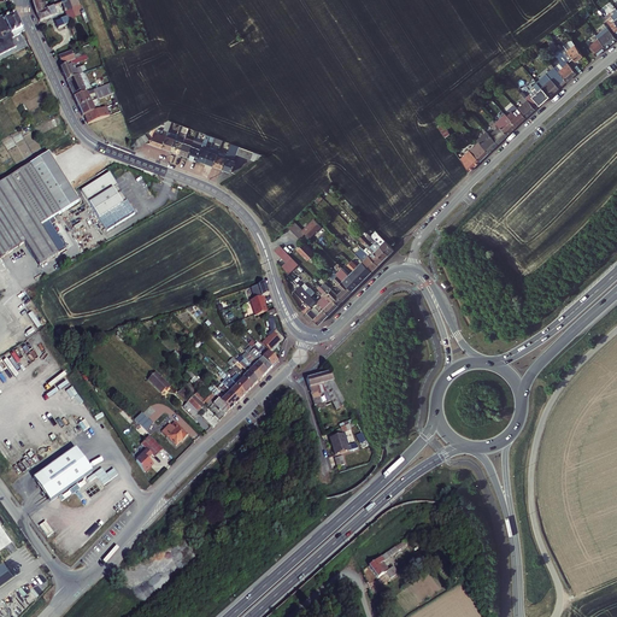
[(28,0),(29,1),(35,15),(45,10),(42,3),(39,5),(35,0),(28,0)]
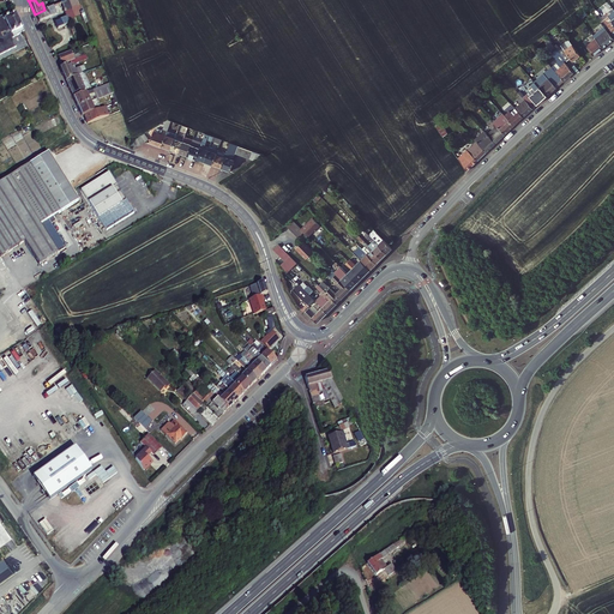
[(56,0),(62,13),(70,11),(66,1),(64,2),(61,0),(56,0)]
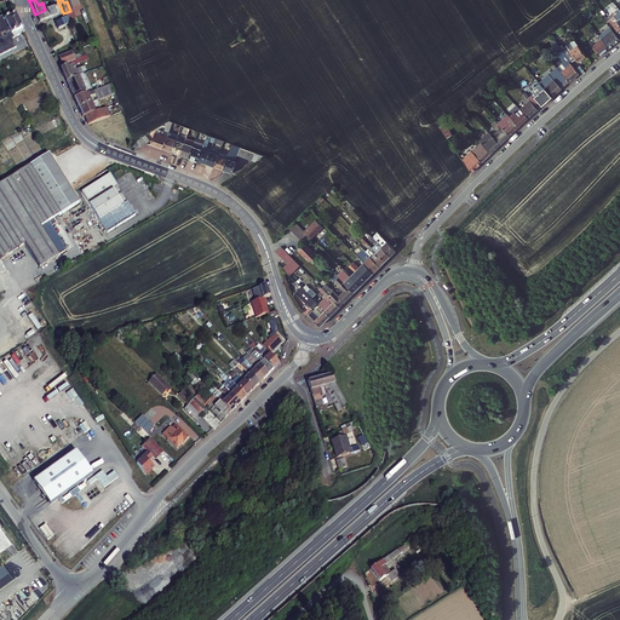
[(35,15),(39,22),(57,13),(53,6),(45,10),(35,15)]
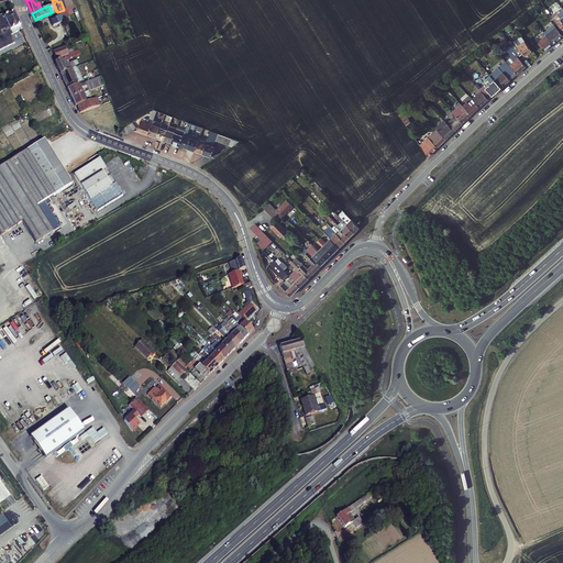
[(551,19),(561,33),(562,31),(562,12),(562,11),(551,19)]
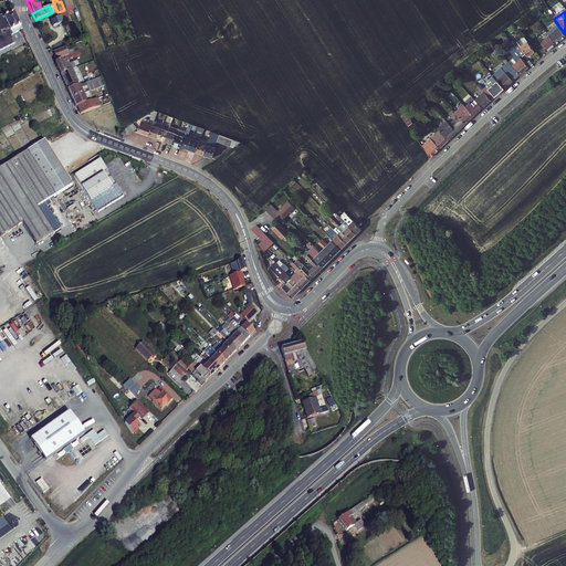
[(0,53),(17,44),(13,37),(24,31),(17,14),(6,20),(0,22),(0,30),(3,37),(0,38),(0,53)]
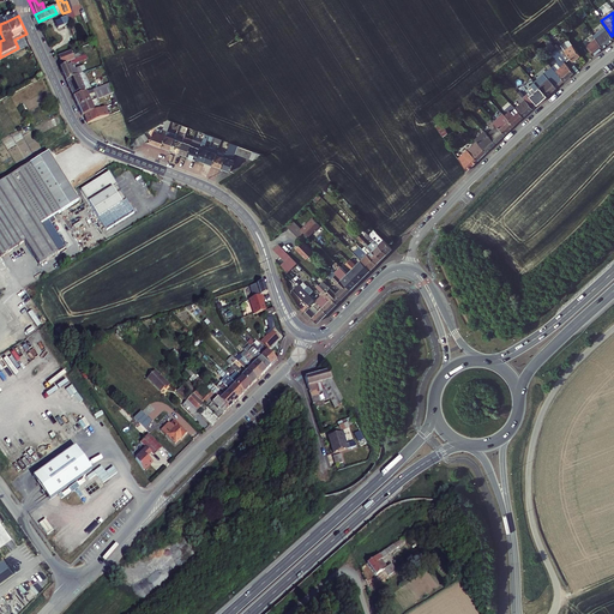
[(603,30),(593,40),(596,44),(600,50),(612,41),(603,30)]
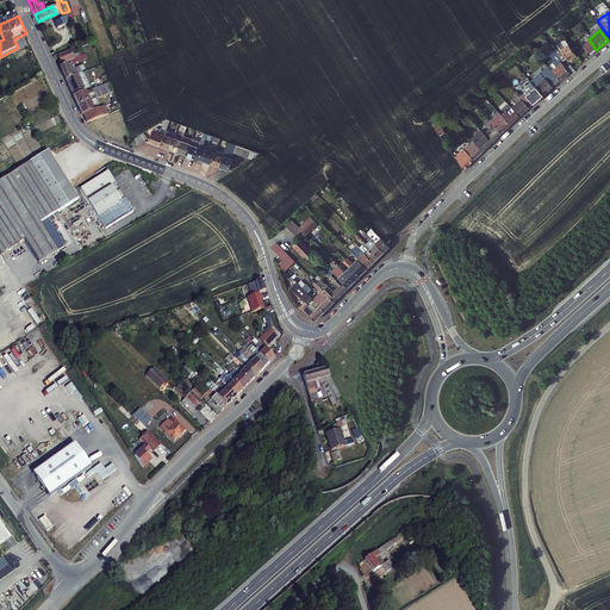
[(582,44),(578,47),(586,57),(596,50),(592,44),(591,45),(587,42),(583,45),(582,44)]
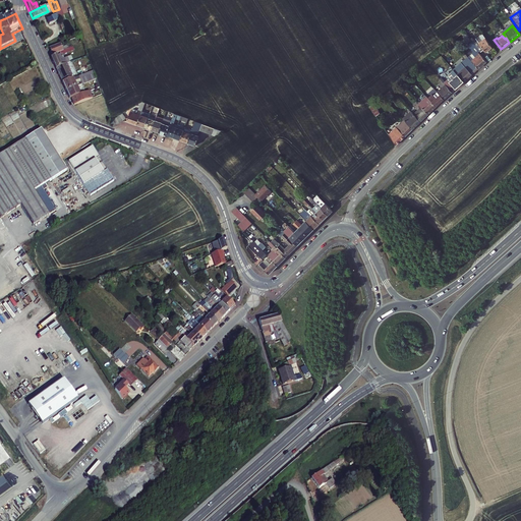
[(484,54),(490,50),(483,41),(477,45),(476,43),(473,46),(479,54),(482,52),(484,54)]
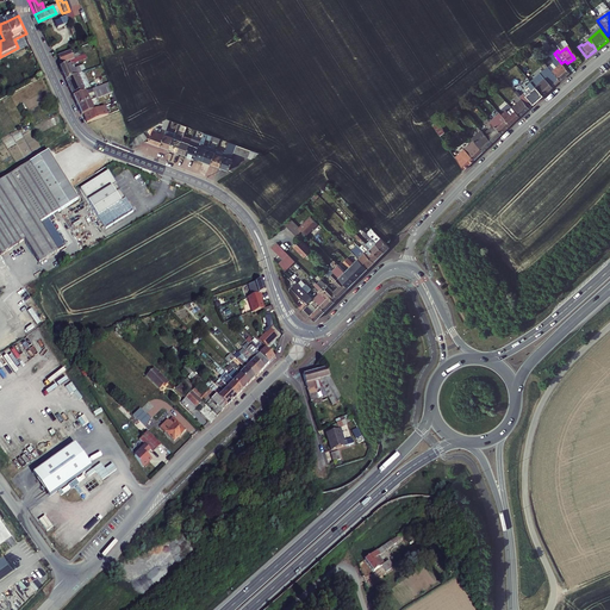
[(61,63),(67,61),(70,60),(75,58),(72,49),(56,54),(61,63)]
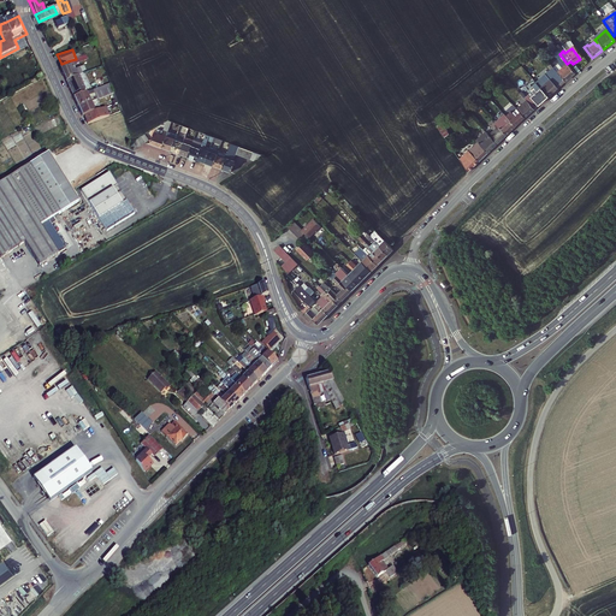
[(69,64),(59,66),(66,80),(83,73),(82,72),(87,70),(84,64),(73,69),(72,66),(70,66),(69,64)]
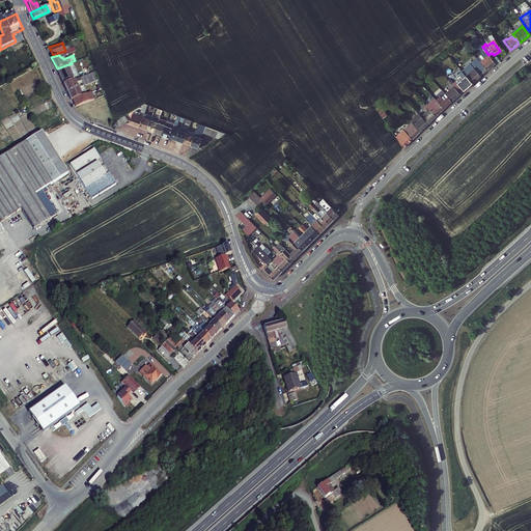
[(486,63),(481,67),(485,73),(494,65),(486,56),(484,58),(485,59),(483,60),(486,63)]
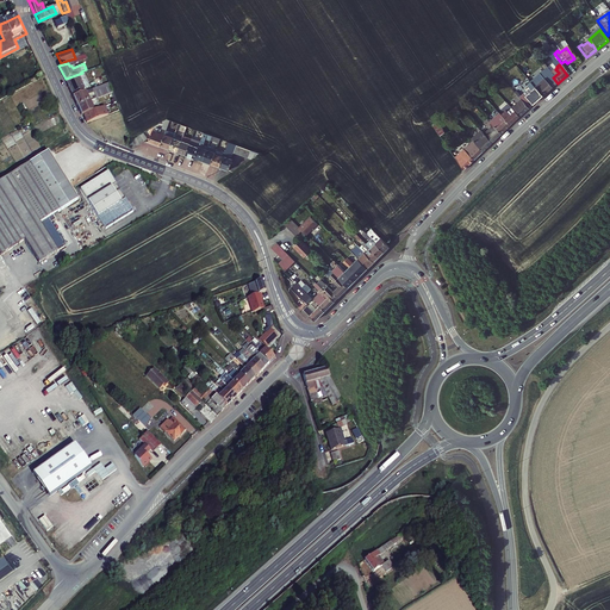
[(82,73),(66,79),(72,92),(88,85),(82,72),(82,73)]
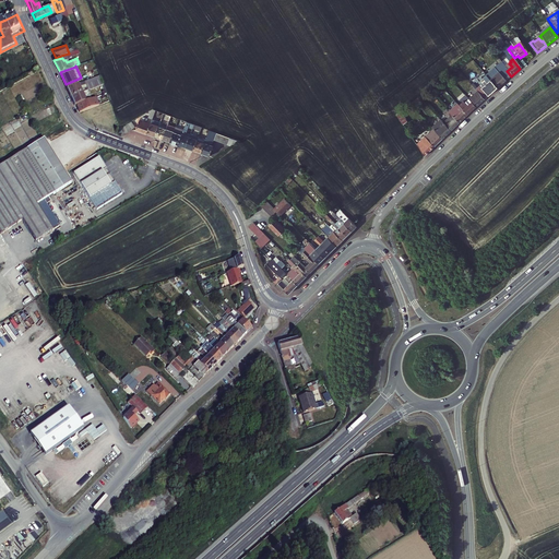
[(489,83),(496,91),(506,82),(499,74),(491,81),(490,80),(488,81),(489,83)]
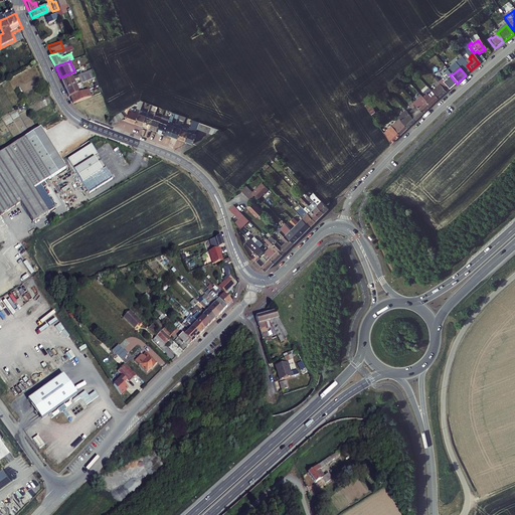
[(71,75),(61,79),(65,88),(75,83),(71,75)]
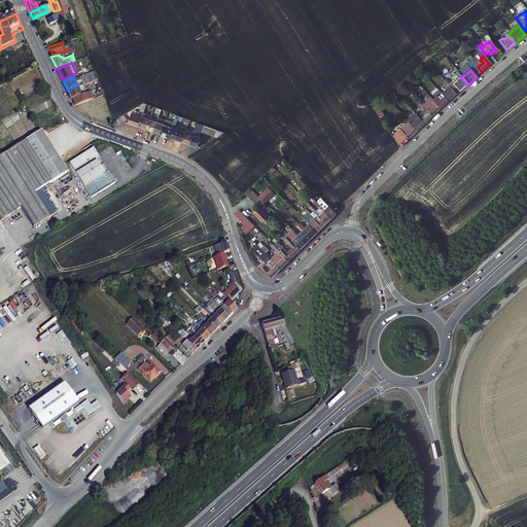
[(453,83),(460,93),(467,85),(461,78),(454,84),(453,83)]
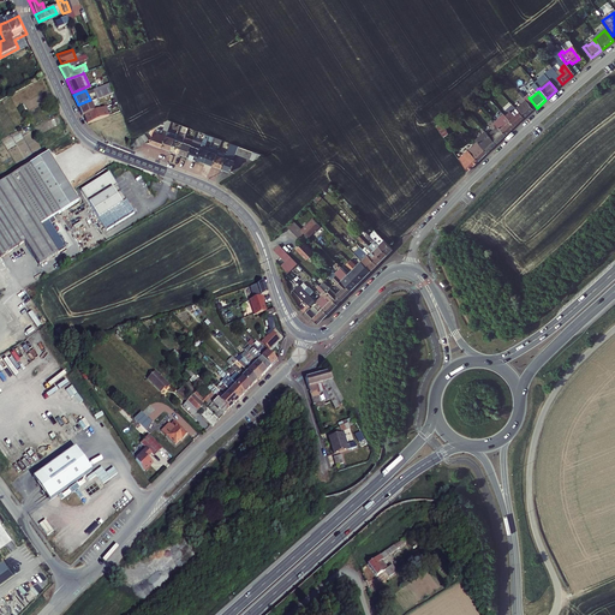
[(537,108),(529,97),(527,99),(529,100),(525,103),(532,112),(537,108)]
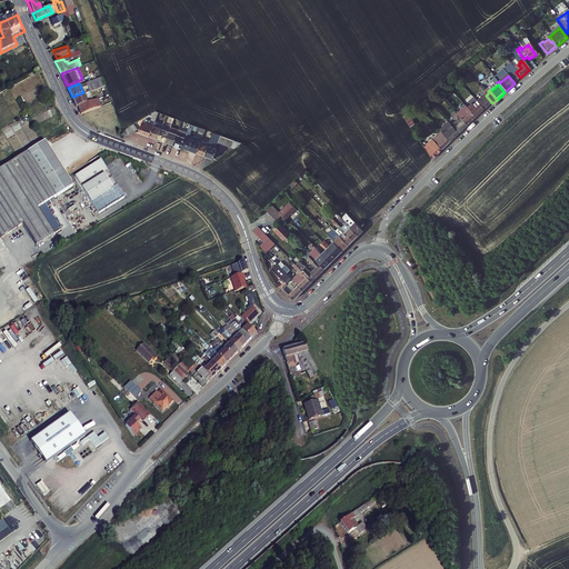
[(72,97),(77,106),(79,105),(88,101),(83,92),(72,97)]
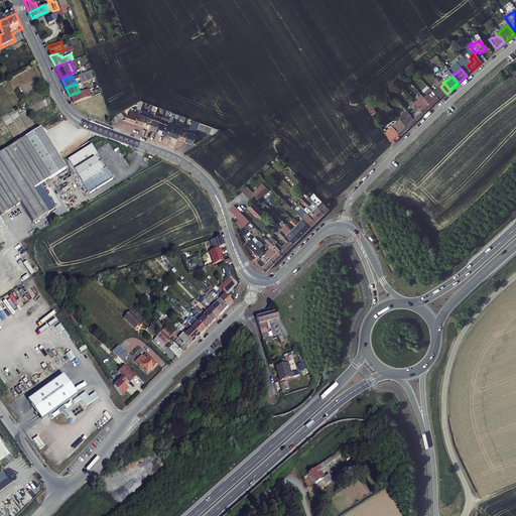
[(446,94),(440,87),(431,95),(438,102),(446,94)]
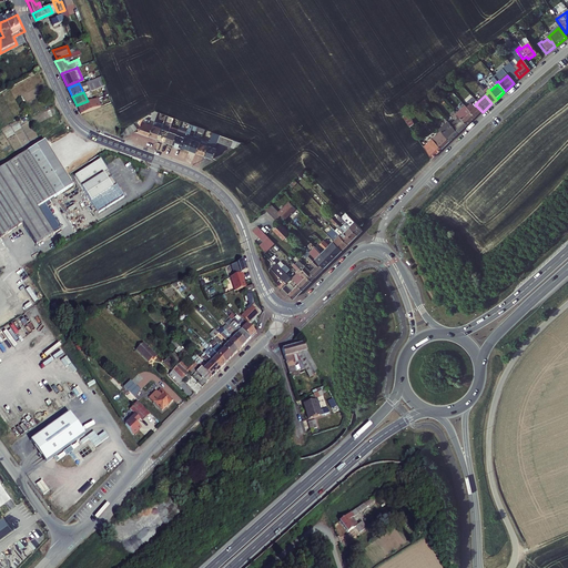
[(99,97),(88,101),(79,104),(82,112),(102,105),(99,97)]
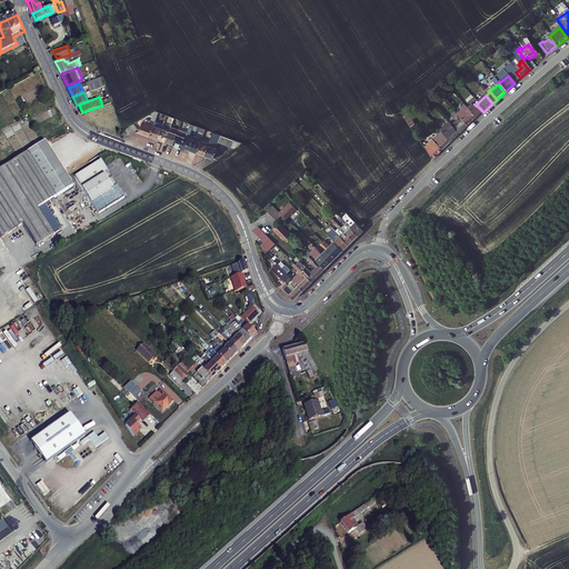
[(466,113),(459,119),(466,128),(483,112),(476,105),(468,112),(467,110),(465,112),(466,113)]
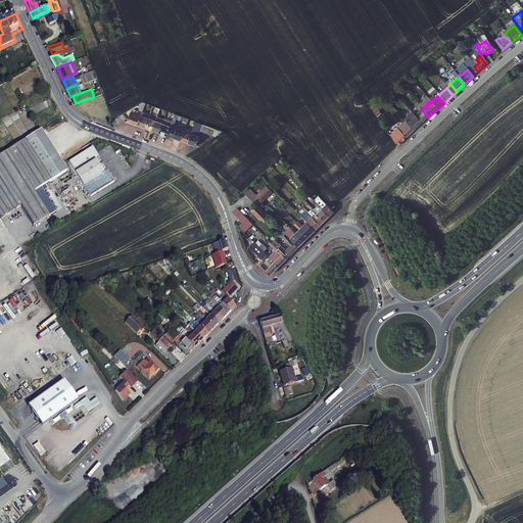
[(420,112),(414,117),(421,125),(428,117),(422,109),(421,109),(419,111),(420,112)]
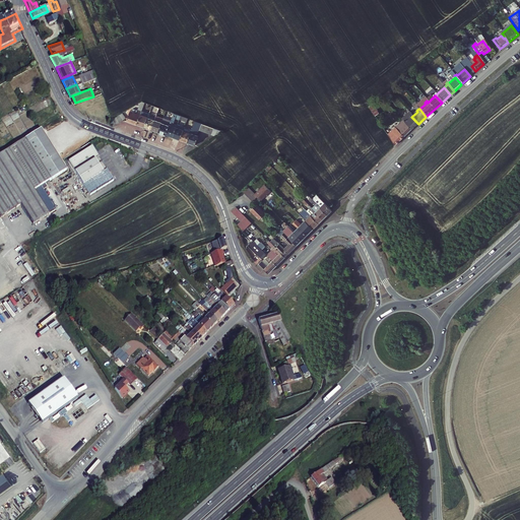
[(110,121),(113,126),(125,118),(122,113),(110,121)]
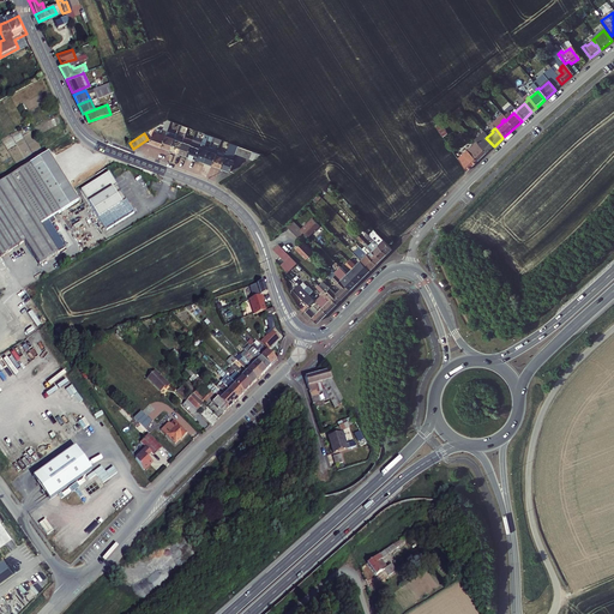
[(474,142),(475,144),(485,155),(494,146),(486,138),(483,134),(474,142)]
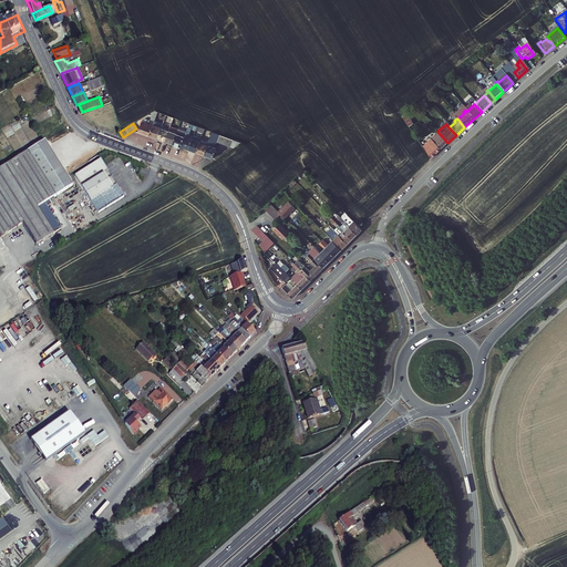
[(150,129),(146,137),(158,142),(162,132),(156,131),(158,126),(153,125),(152,127),(151,126),(151,129),(150,129)]
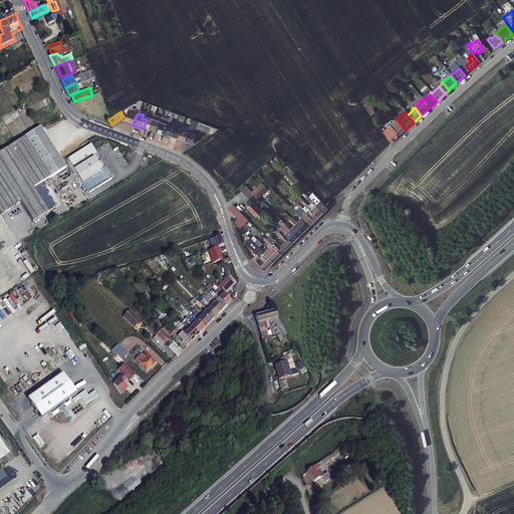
[(147,119),(144,129),(150,131),(153,121),(155,117),(148,115),(147,118),(147,119)]
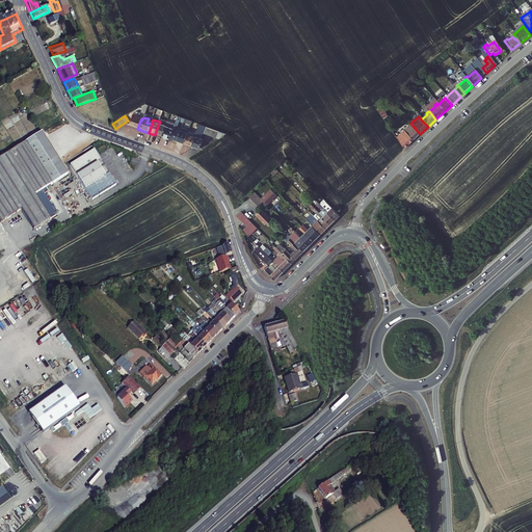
[(175,127),(169,141),(177,143),(180,134),(185,121),(183,120),(180,127),(180,129),(178,128),(175,127)]
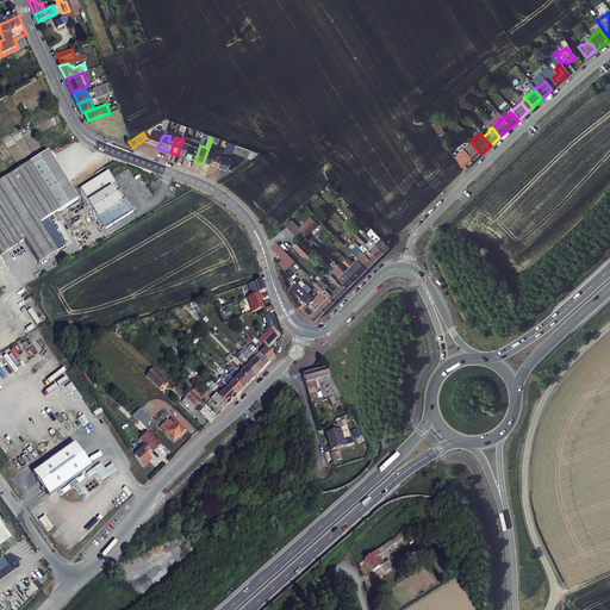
[(142,155),(154,148),(150,142),(154,141),(153,139),(138,149),(142,155)]
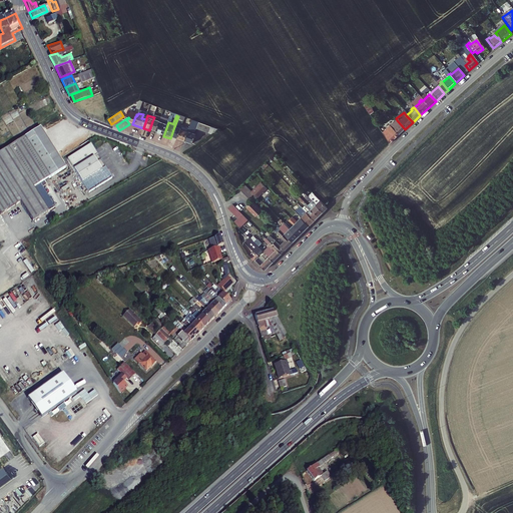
[(152,121),(149,130),(156,133),(160,122),(161,118),(159,117),(157,123),(152,121)]
